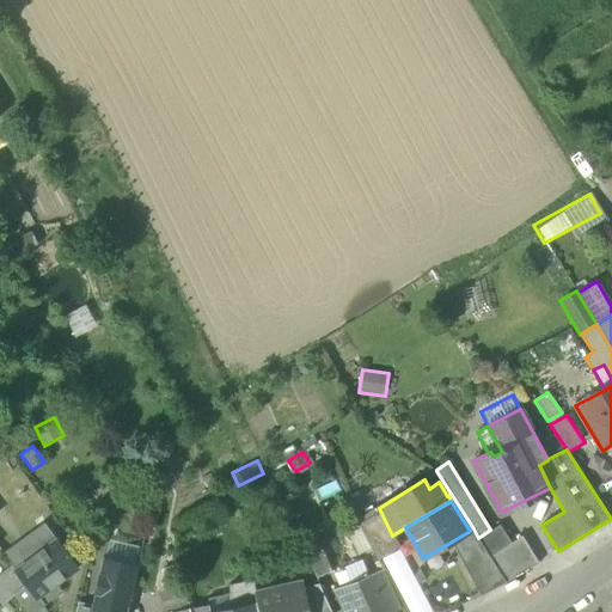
[(374,549),(379,560),(398,549),(392,536),(379,508),(360,520),(360,521),(374,549)]
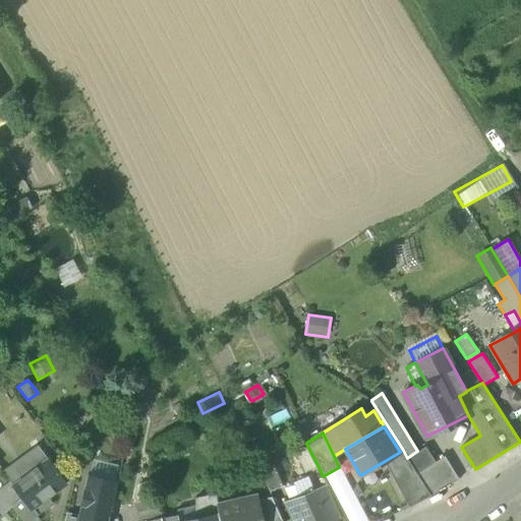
[(319,467),(306,444),(294,450),(305,473),(319,467)]
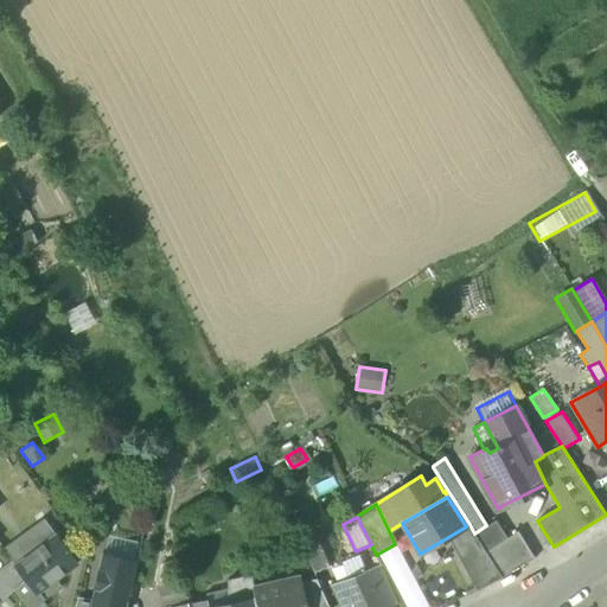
[(13,561),(16,564),(56,535),(45,518),(5,549),(13,561)]
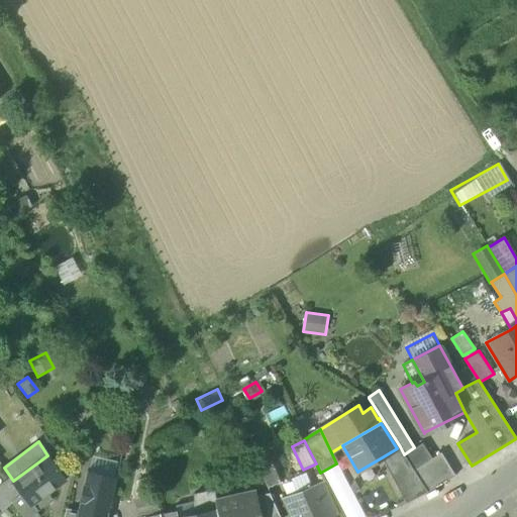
[(422,443),(414,447),(404,454),(418,475),(428,492),(455,476),(441,453),(432,458),(422,443)]
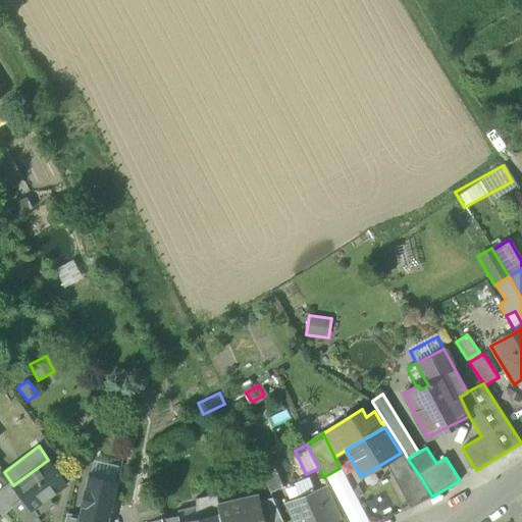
[(404,451),(401,453),(385,462),(401,490),(422,479),(408,459),(404,451)]
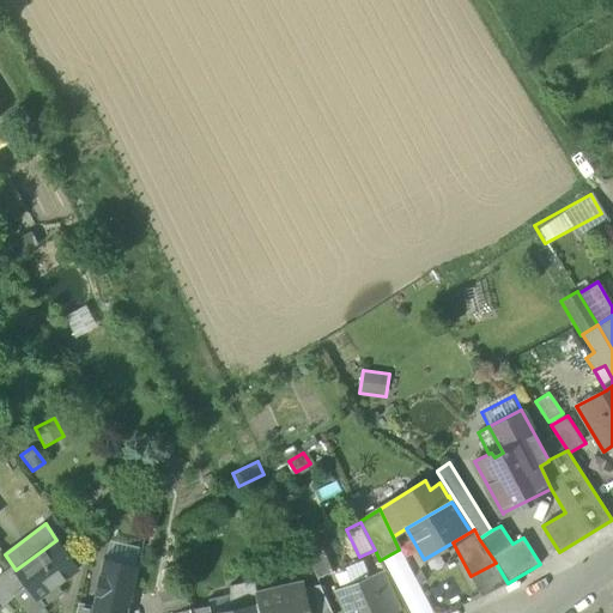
[(29,612),(46,612),(48,612),(43,606),(44,605),(40,598),(58,584),(79,569),(56,540),(16,570),(26,584),(14,594),(29,612)]
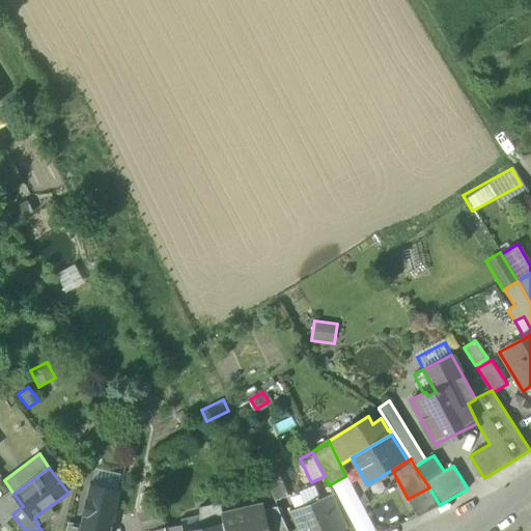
[(92,484),(117,490),(121,473),(95,468),(92,484)]
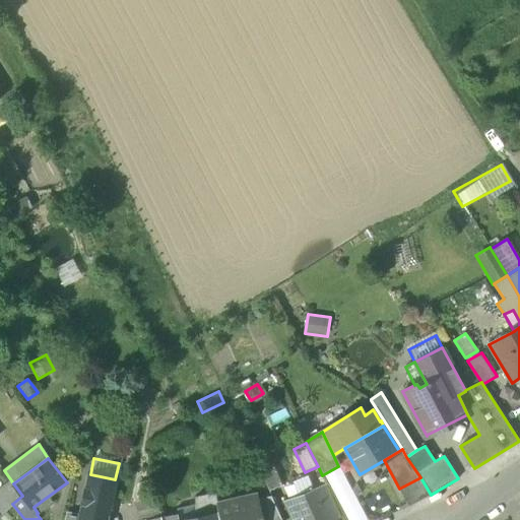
[(260,469),(269,491),(281,485),(272,463),(260,469)]
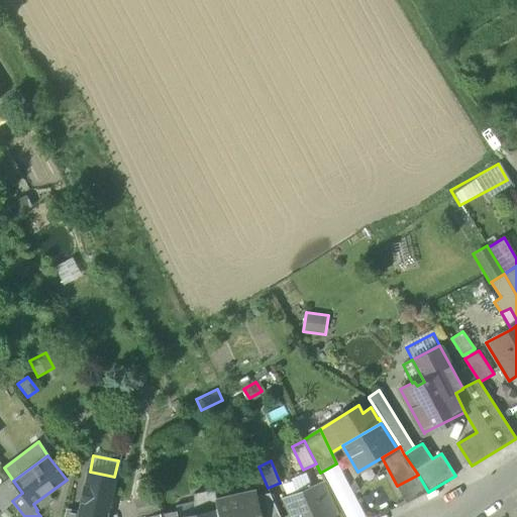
[(97,516),(101,515),(108,516),(109,513),(116,478),(114,477),(90,472),(88,471),(79,511),(77,516),(97,516)]
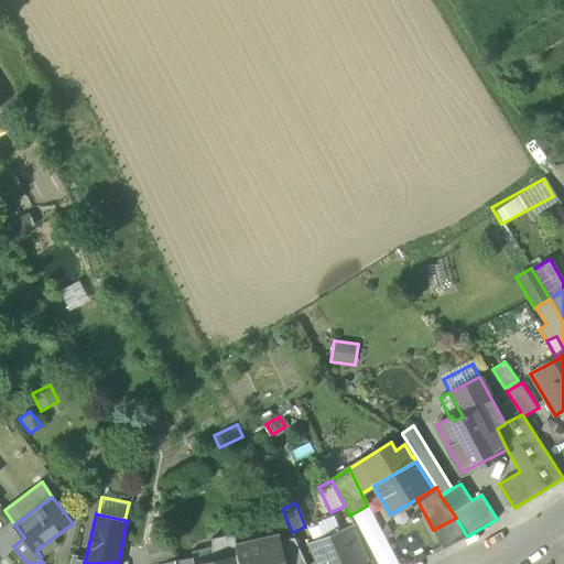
[(433,530),(444,549),(467,537),(456,518),(433,530)]
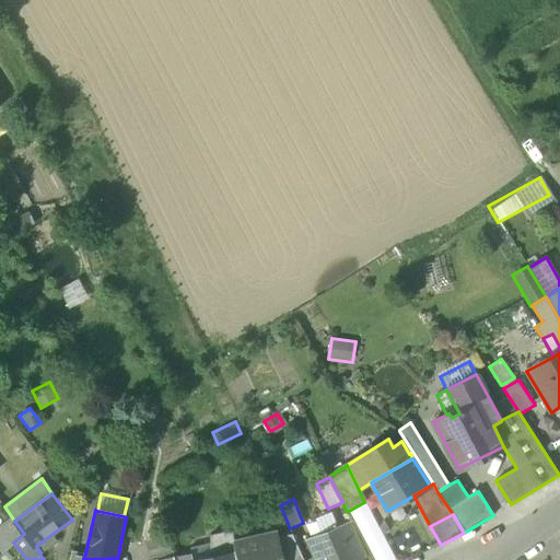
[(148,521),(146,541),(170,535),(165,516),(148,521)]
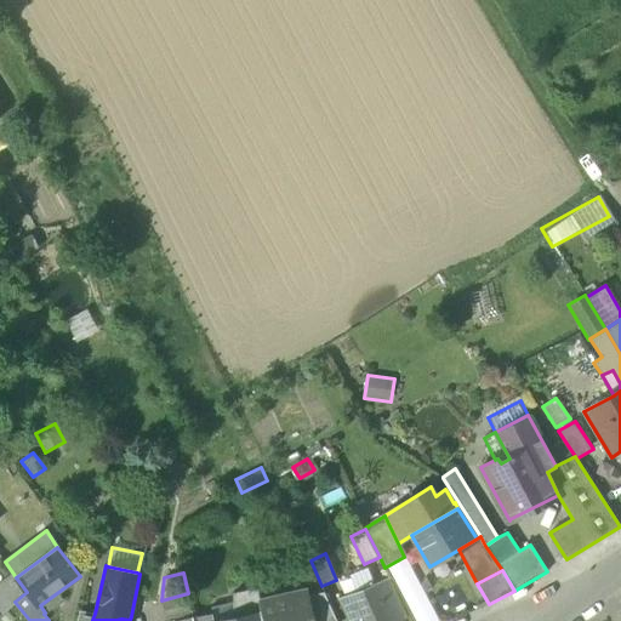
[(0,609),(4,614),(15,602),(27,592),(16,577),(13,574),(0,585),(0,609)]
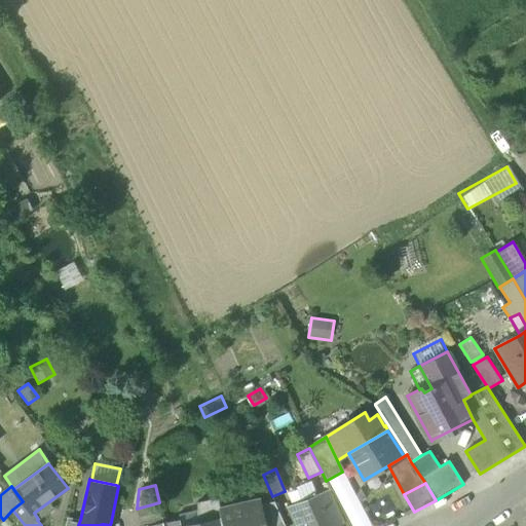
[(288,506),(296,525),(335,525),(343,523),(328,490),(288,506)]
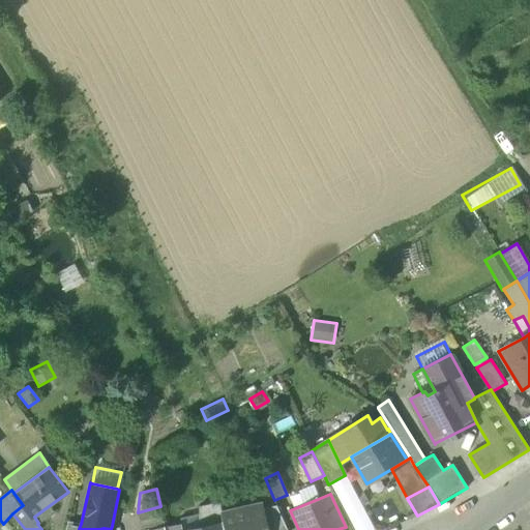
[(226,529),(223,518),(219,502),(200,506),(200,513),(200,527),(186,529),(226,529)]
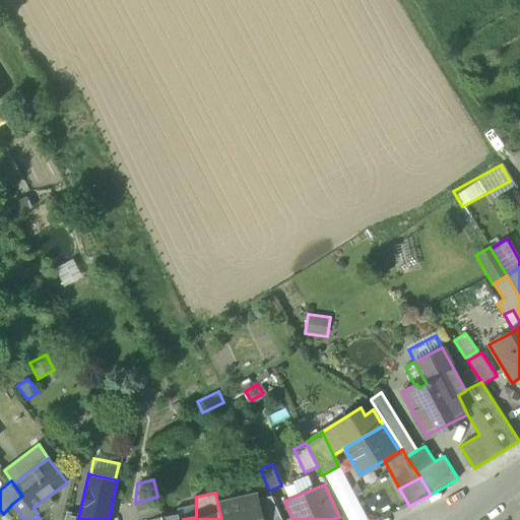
[(242,503),(218,508),(221,519),(262,519),(258,499),(257,493),(246,496),(242,503)]
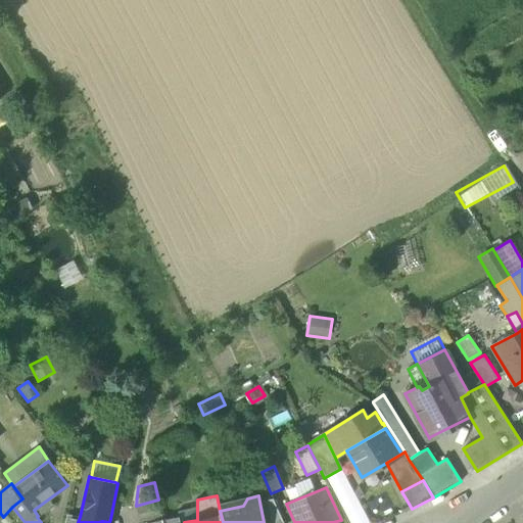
[(34,510),(38,516),(53,505),(49,498),(34,510)]
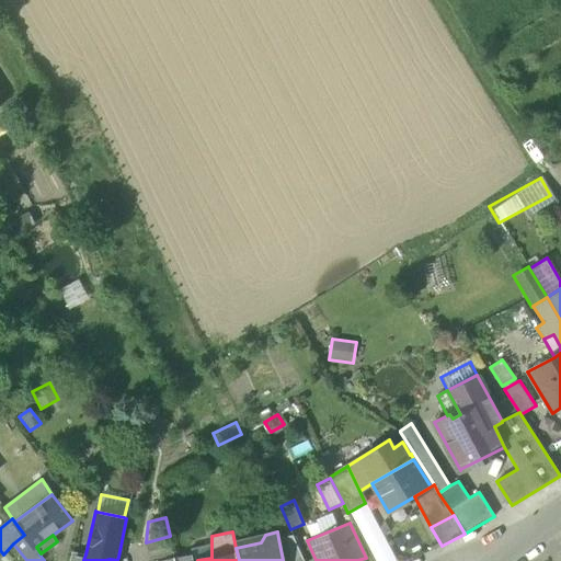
[(278,538),(283,560),(305,560),(293,535),(278,538)]
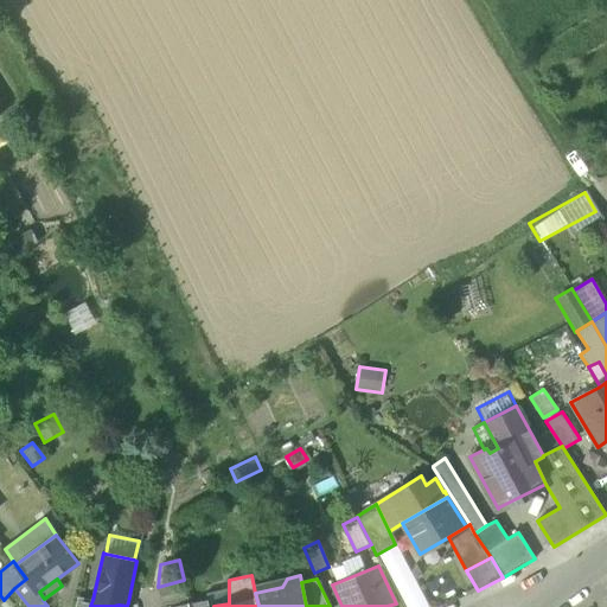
[(158,587),(163,606),(171,606),(189,602),(184,580),(158,587)]
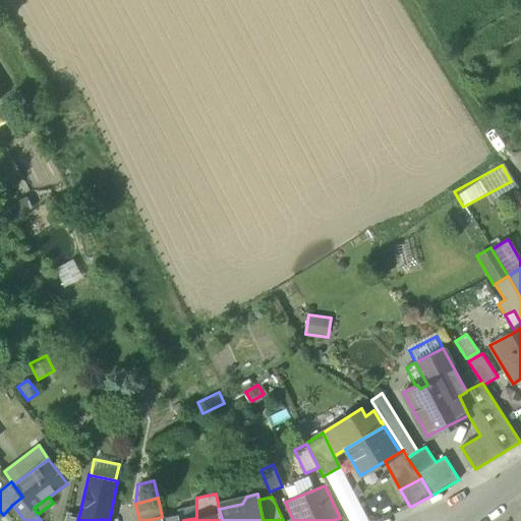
[(177,509),(178,515),(179,520),(183,520),(196,518),(196,505),(177,509)]
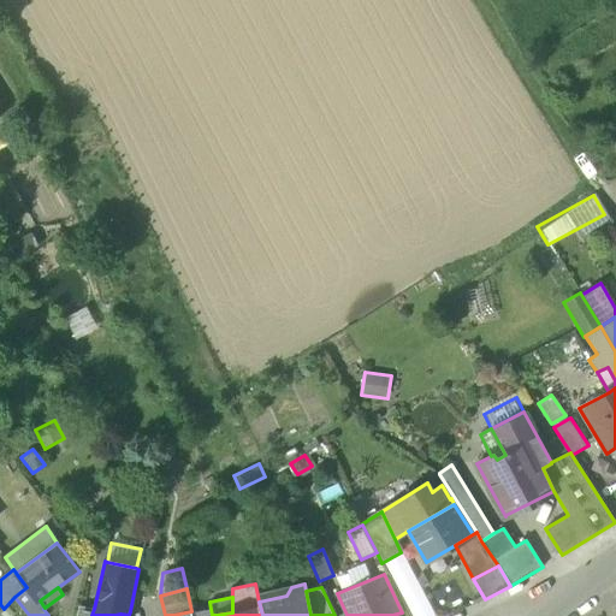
[(92,615),(94,609),(80,605),(77,615),(92,615)]
